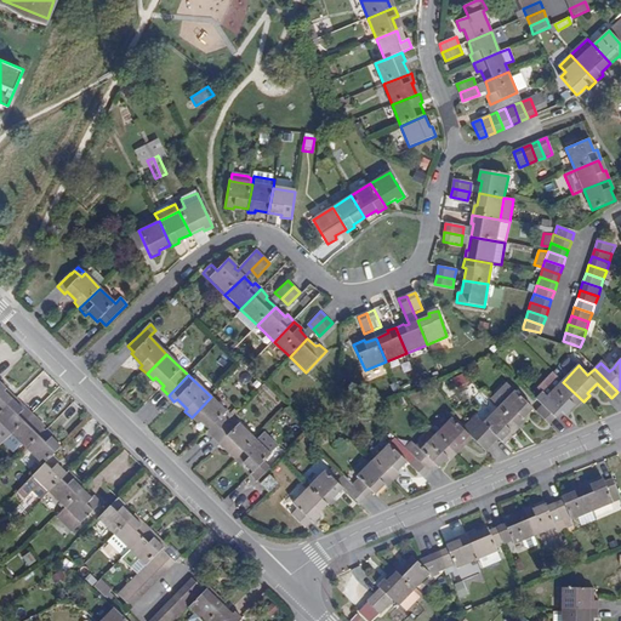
[(574,406),(576,409),(584,402),(563,382),(546,398),(548,400),(543,406),(556,419),(562,414),(564,416),(574,406)]
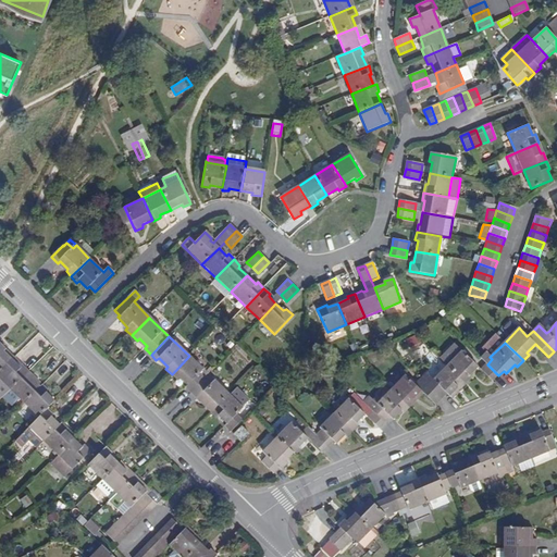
[(0,371),(12,360),(3,351),(5,350),(0,344),(0,371)]
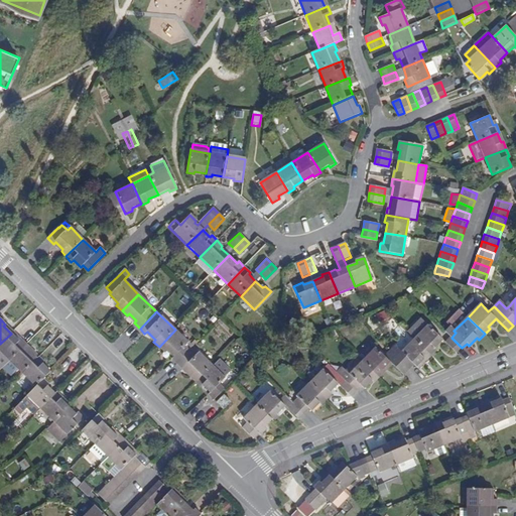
[(435,349),(443,341),(428,327),(415,340),(431,356),(437,351),(435,349)]
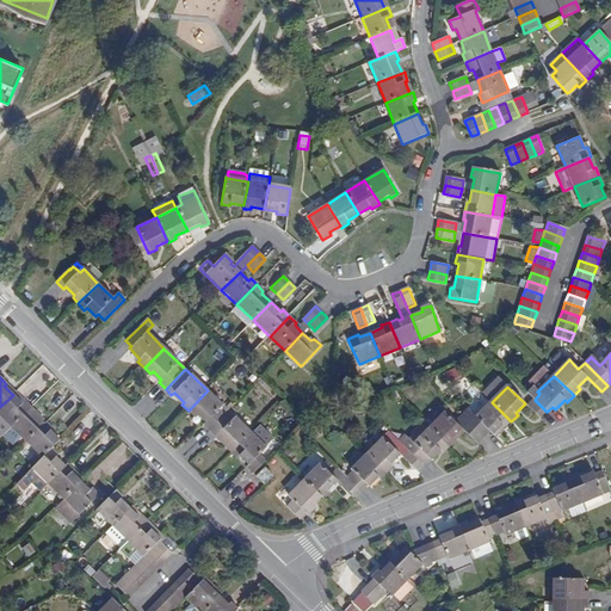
[(222,405),(208,390),(189,411),(195,417),(197,414),(204,423),(203,425),(210,432),(223,419),(216,413),(222,405)]
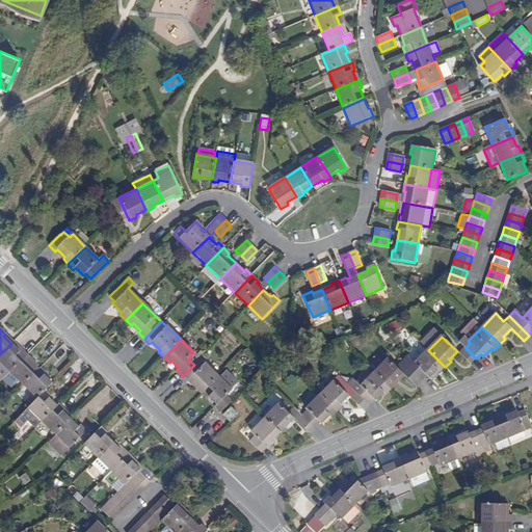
[(0,354),(0,364),(4,368),(8,373),(26,355),(22,350),(19,351),(11,344),(0,354)]
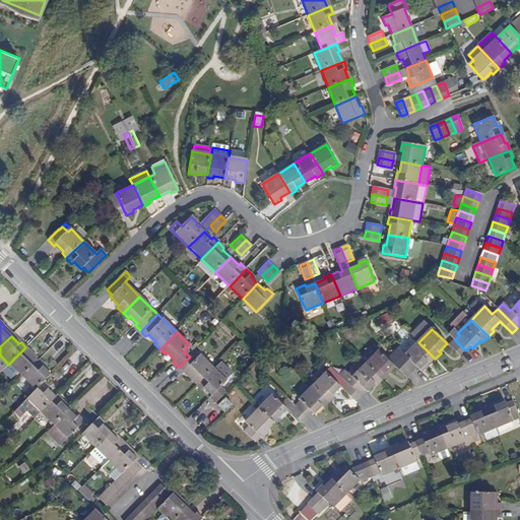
[(460,356),(465,350),(455,340),(449,345),(460,356)]
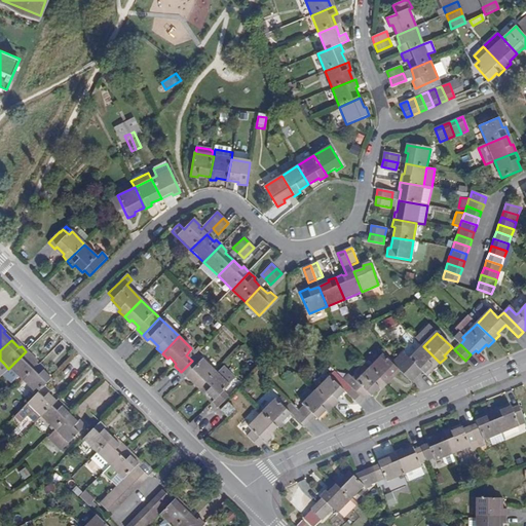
[(431,367),(435,369),(440,363),(423,346),(410,359),(403,352),(398,358),(417,377),(422,372),(424,374),(431,367)]
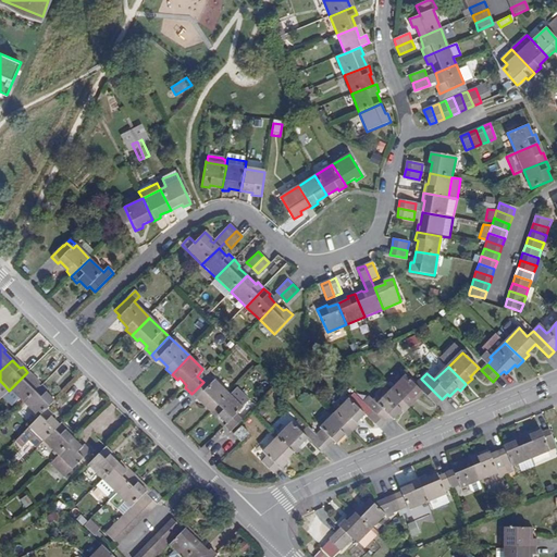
[(27,372),(9,391),(23,405),(40,388),(33,381),(34,378),(27,372)]
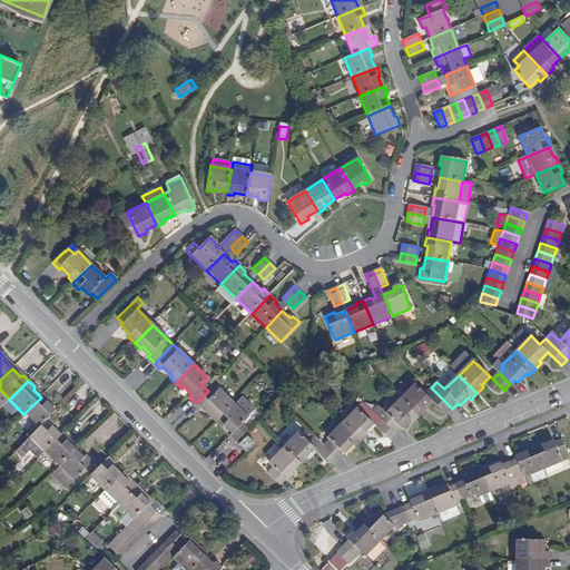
[(432,401),(445,415),(452,409),(431,387),(424,394),(414,384),(401,399),(420,416),(425,411),(424,409),(432,401)]
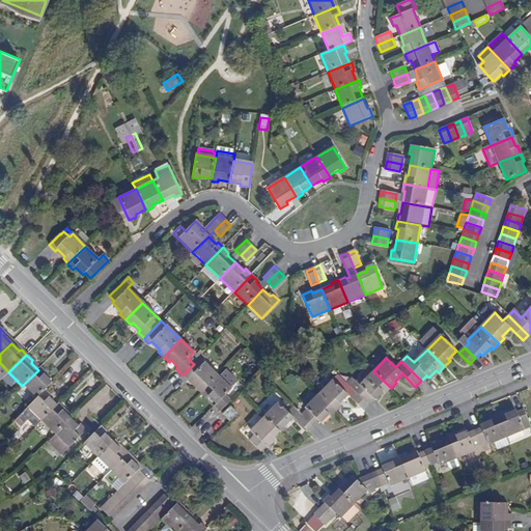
[(199,369),(194,364),(183,375),(188,381),(190,379),(197,386),(195,388),(201,394),(218,376),(205,364),(199,369)]
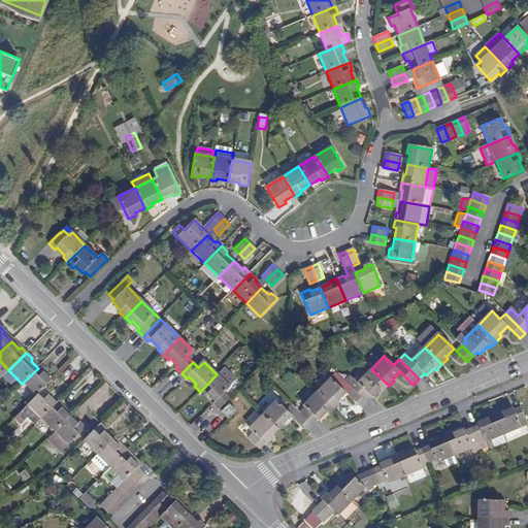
[(38,368),(22,384),(36,397),(45,388),(51,382),(43,372),(45,371),(40,366),(38,368)]
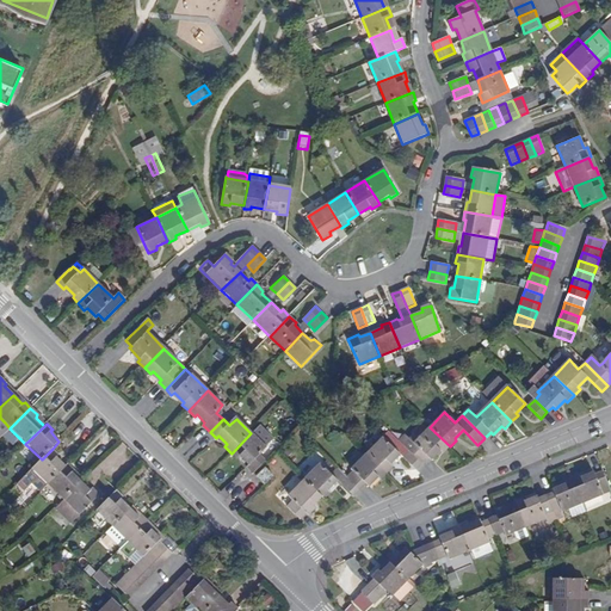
[(232,454),(239,460),(240,457),(248,466),(247,468),(253,474),(261,466),(265,462),(260,456),(266,449),(265,448),(273,440),(259,426),(252,434),(251,433),(232,454)]
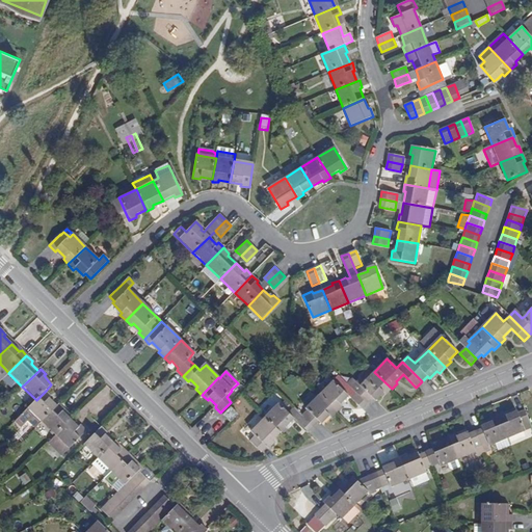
[(357,393),(368,404),(373,398),(376,401),(383,393),(386,395),(392,389),(374,372),(365,381),(361,386),(363,388),(357,393)]
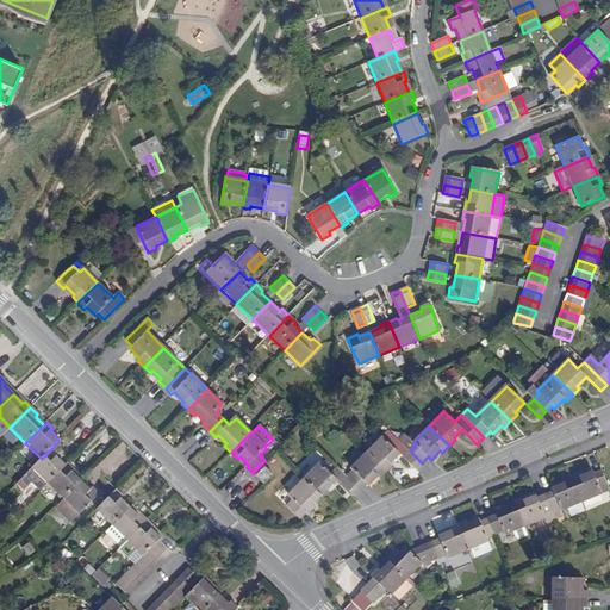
[(404,434),(398,440),(410,450),(416,444),(414,442),(418,437),(414,433),(409,439),(404,434)]
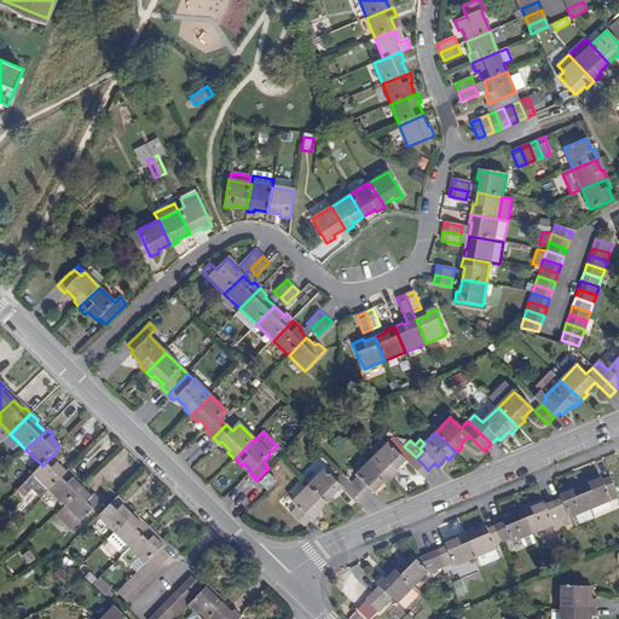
[(387,444),(371,460),(392,479),(398,473),(397,470),(405,462),(397,453),(387,444)]
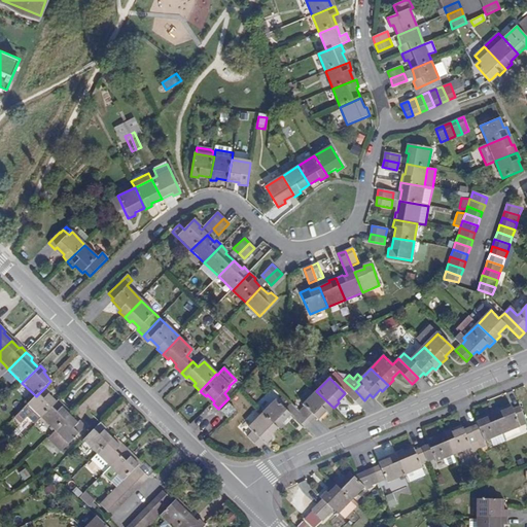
[(354,389),(344,380),(338,386),(345,393),(348,395),(354,389)]
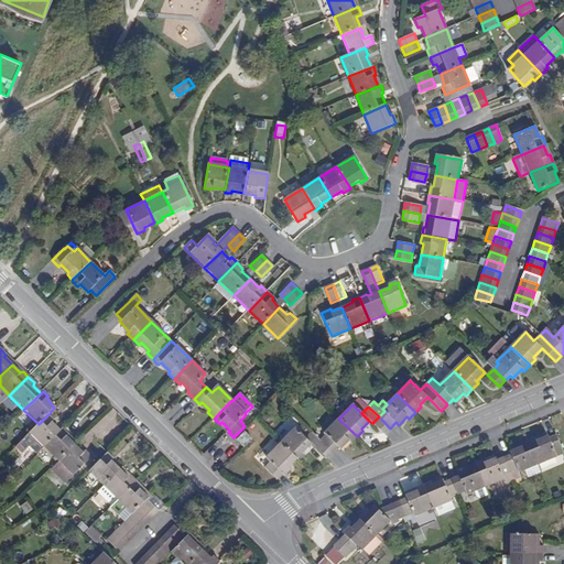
[(49,414),(39,424),(29,433),(43,447),(61,431),(52,423),(54,421),(49,414)]
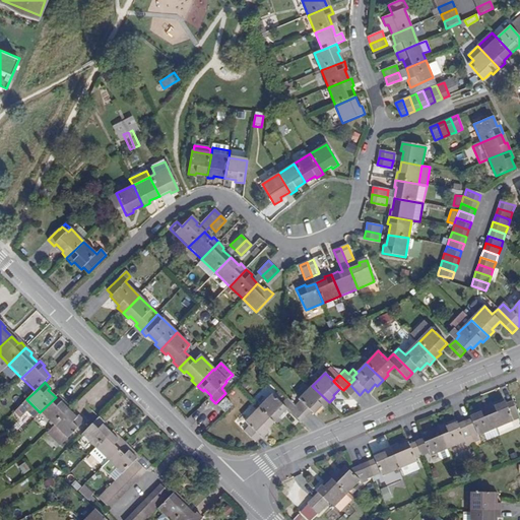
[(232,387),(226,382),(221,388),(225,393),(232,387)]
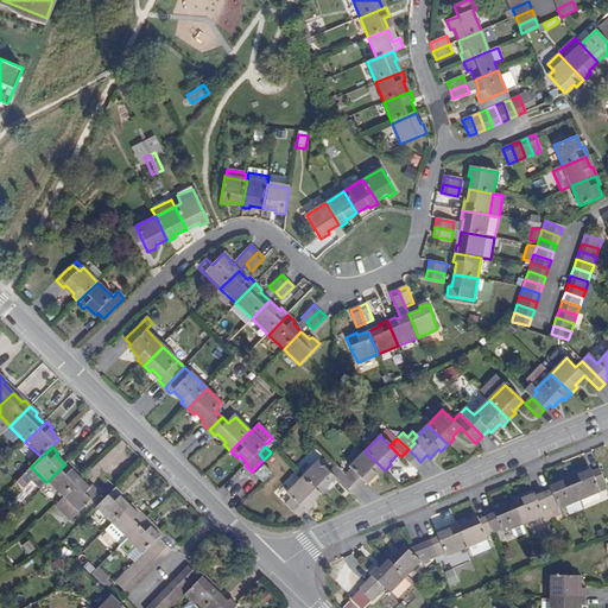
[(413,468),(420,462),(409,449),(401,456),(413,468)]
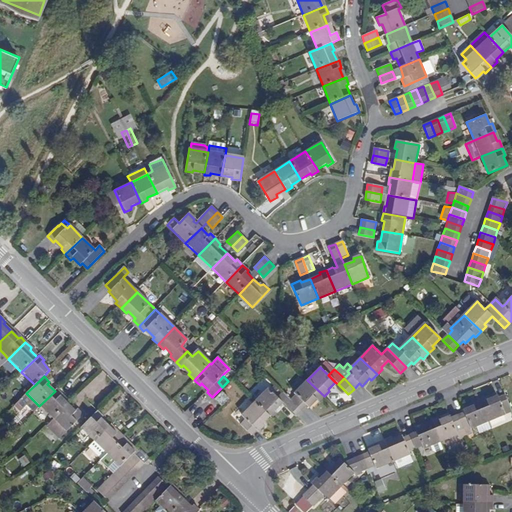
[(295,394),(290,400),(302,410),(306,406),(309,408),(317,400),(319,401),(324,396),(307,380),(294,393),(295,394)]
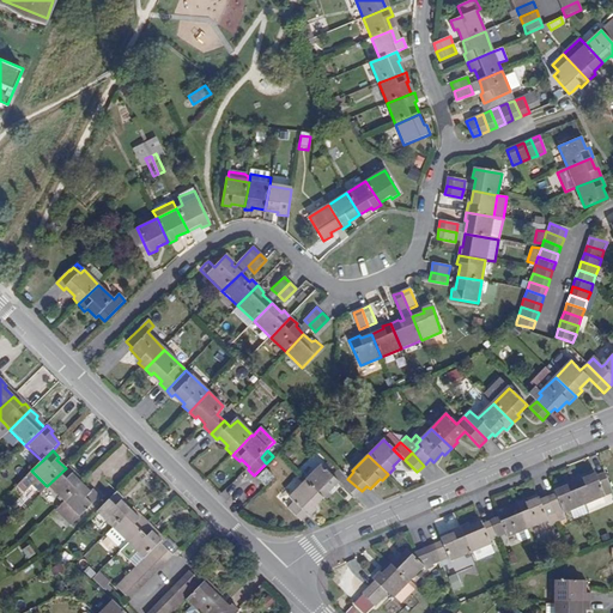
[(66,468),(47,486),(62,501),(82,484),(72,474),(73,473),(67,466),(66,468)]
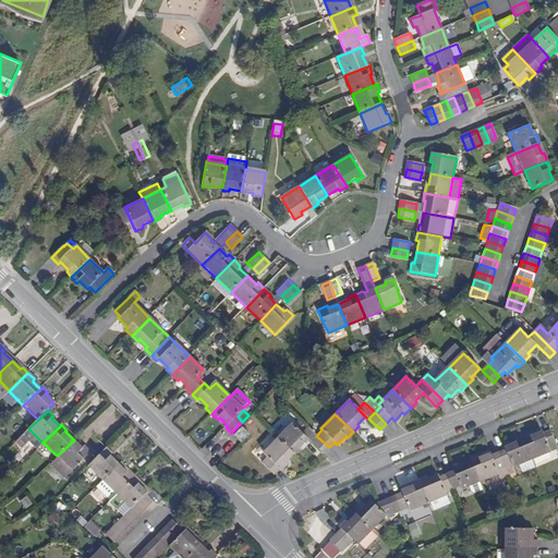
[(291,424),(277,438),(293,455),(295,457),(301,450),(300,448),(307,440),(302,434),(291,424)]
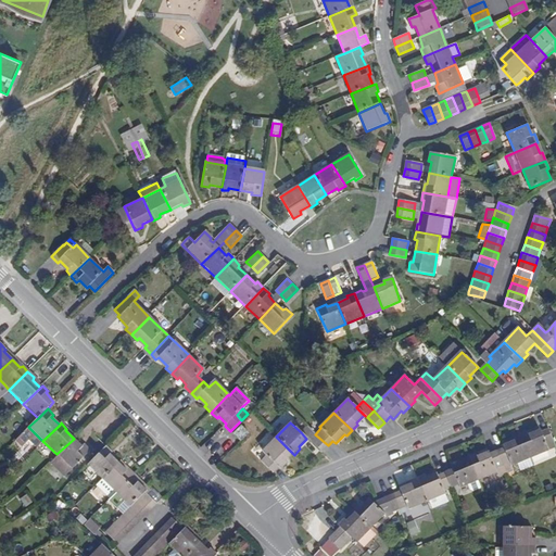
[(306,426),(301,432),(306,439),(321,452),(328,445),(315,434),(306,426)]
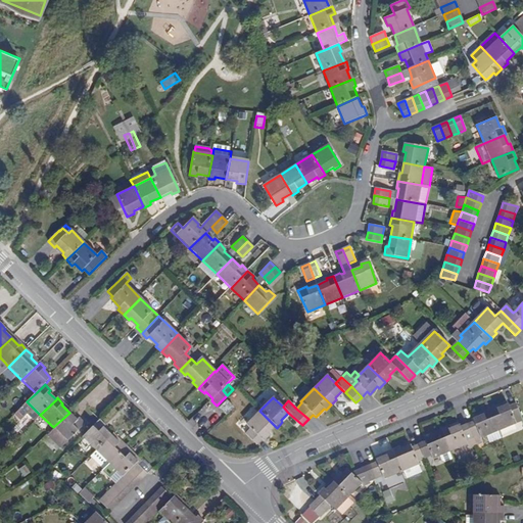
[(233,408),(227,401),(220,409),(226,415),(233,408)]
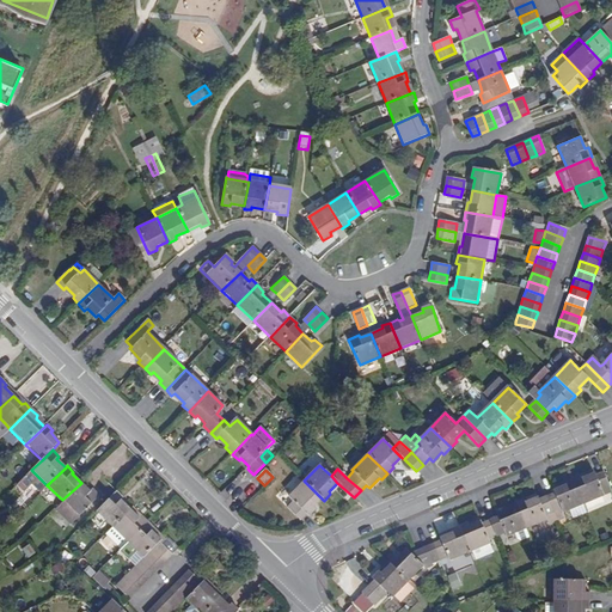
[(573,479),(583,506),(604,497),(603,494),(610,490),(604,473),(594,477),(593,473),(582,478),(581,476),(573,479)]
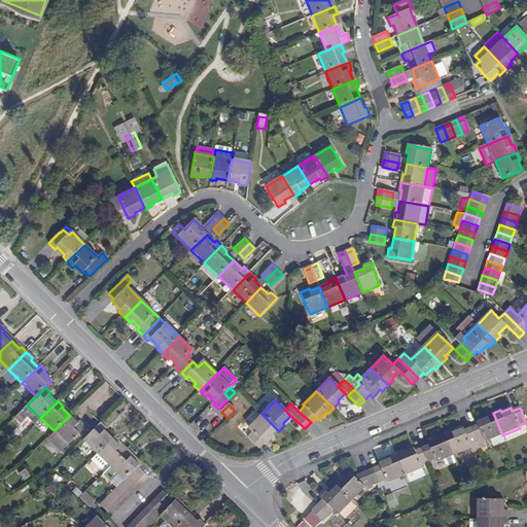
[(470,428),(477,443),(483,440),(485,443),(502,435),(493,413),(486,416),(487,419),(477,423),(477,425),(470,428)]
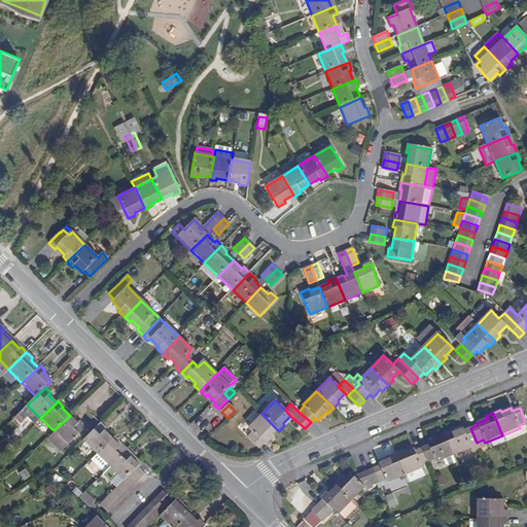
[(277,429),(261,414),(248,427),(252,431),(247,438),(258,449),(264,443),(266,445),(271,438),(269,437),(277,429)]
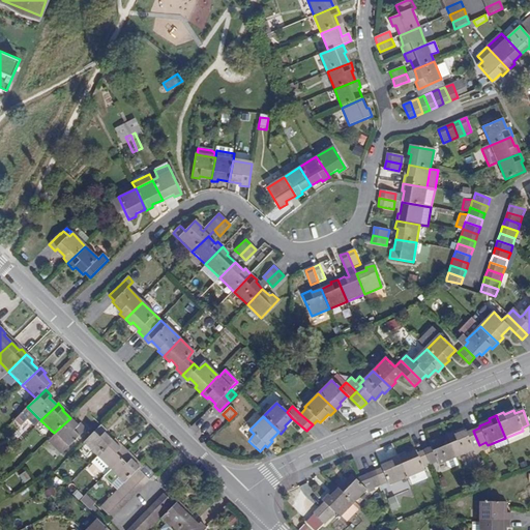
[(70,418),(54,433),(47,441),(61,454),(86,430),(80,424),(78,425),(70,418)]
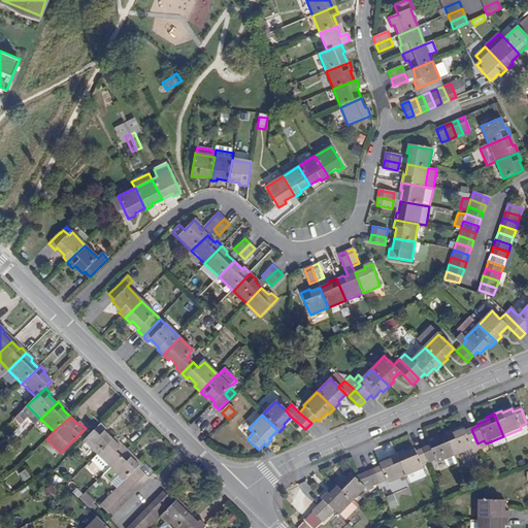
[(97,455),(112,440),(104,432),(105,430),(101,424),(84,441),(97,455)]
